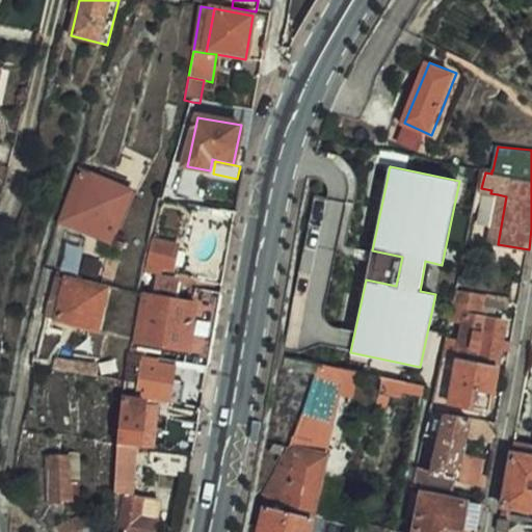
[(90,168),(87,176),(130,192),(133,185),(101,170),(101,173),(90,168)]
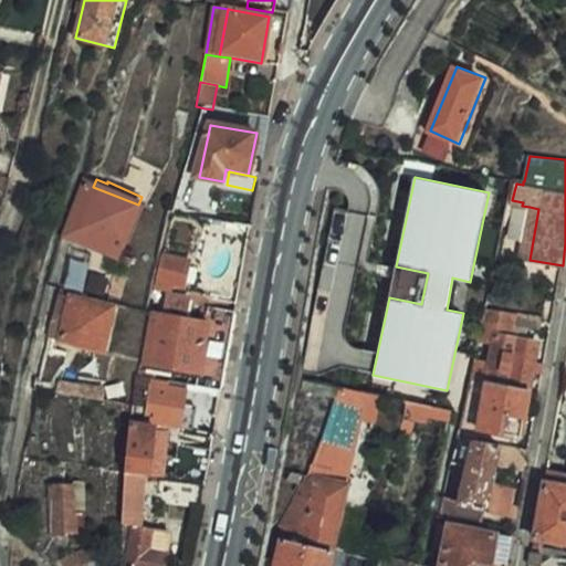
[(93,187),(83,182),(62,236),(119,259),(140,206),(138,205),(93,187)]
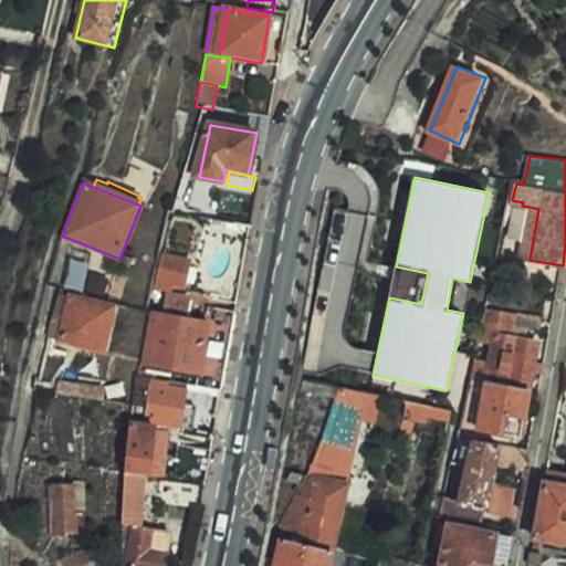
[(538,209),(530,207),(521,258),(530,260),(538,209)]
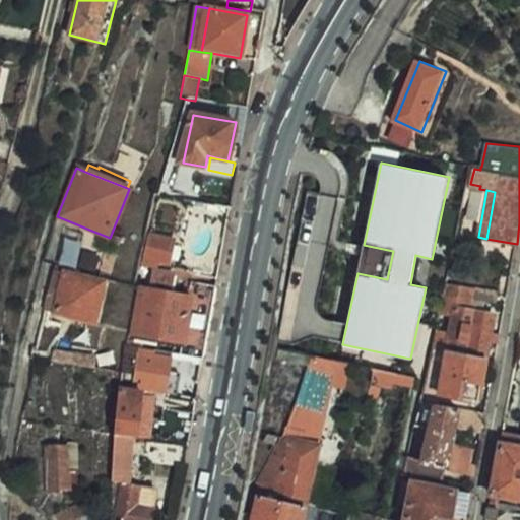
[(167,260),(171,239),(150,235),(144,263),(156,265),(158,258),(167,260)]
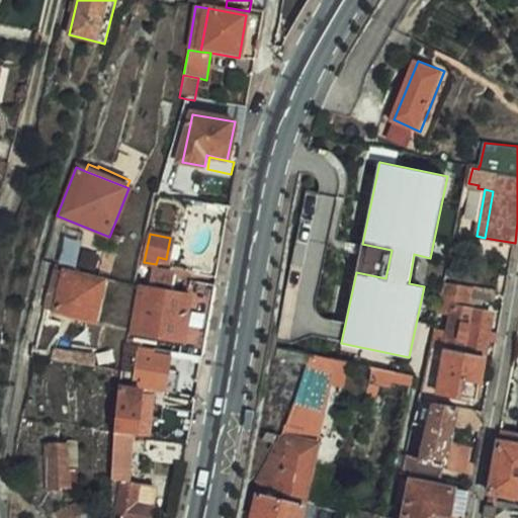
[(105,239),(95,274),(107,277),(117,242),(105,239)]
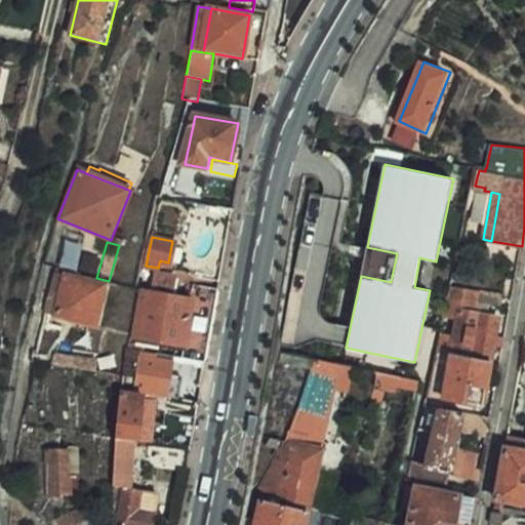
[(64,274),(53,272),(43,312),(53,314),(64,274)]
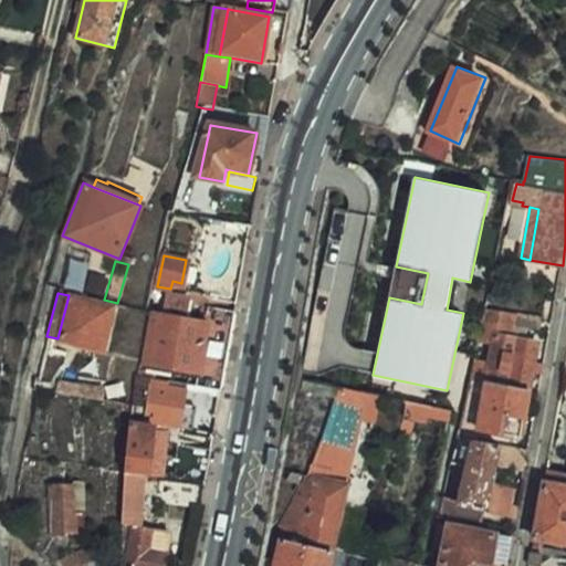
[(168,294),(164,315),(185,320),(189,297),(168,294)]
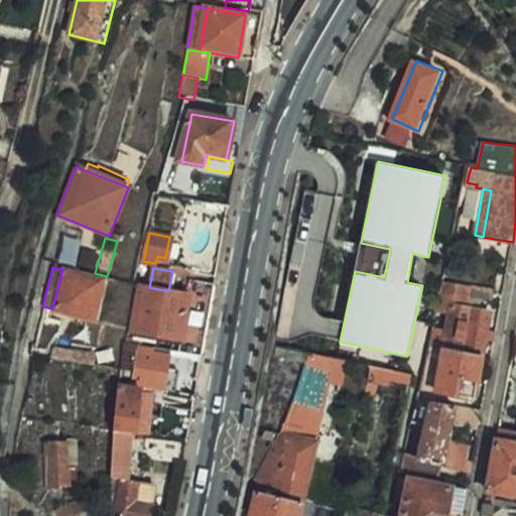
[(102,280),(62,269),(52,308),(92,318),(102,280)]
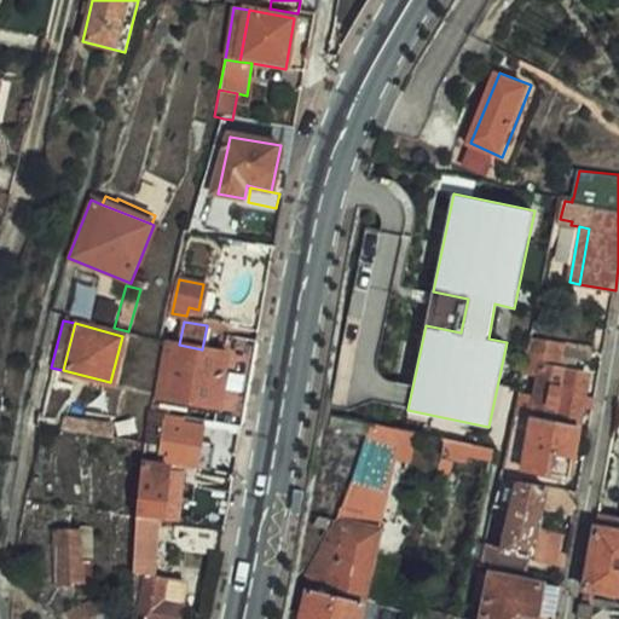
[(202,350),(179,345),(168,343),(157,399),(220,411),(218,422),(243,427),(258,345),(230,339),(226,354),(202,350)]
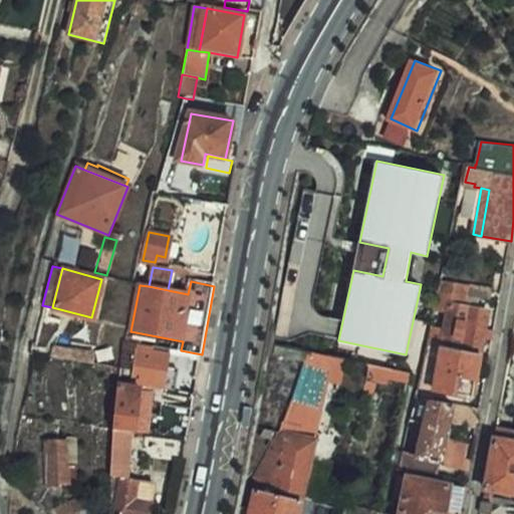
[(443,281),(441,291),(471,295),(492,298),(493,287),(443,281)]
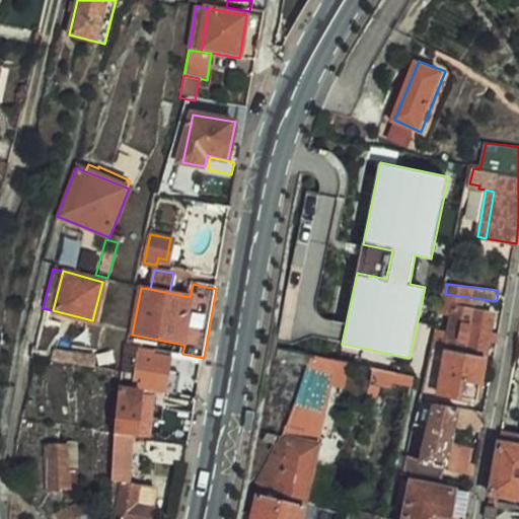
[(450,317),(444,349),(448,350),(486,357),(488,343),(490,331),(493,314),(473,311),(475,298),(445,294),(441,315),(450,317)]
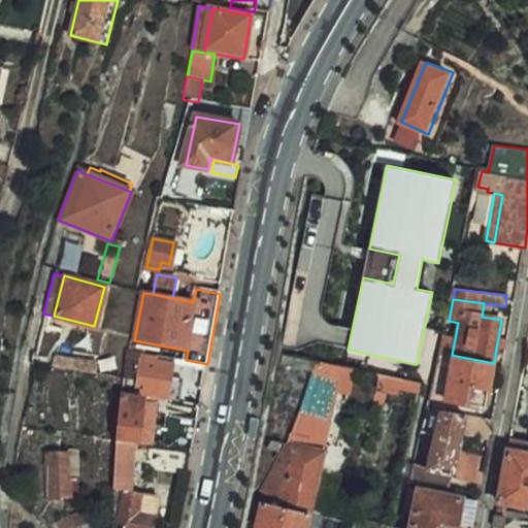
[(496,349),(506,350),(508,339),(498,337),(496,349)]
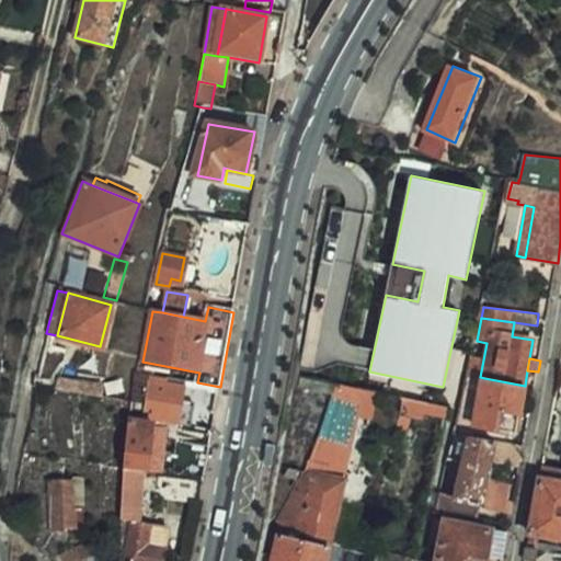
[(130,402),(129,421),(142,423),(148,375),(137,373),(133,373),(130,402)]
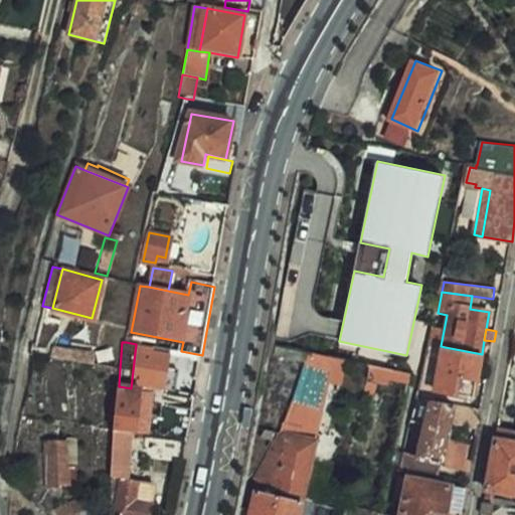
[(136,344),(131,388),(139,389),(164,393),(170,350),(136,344)]
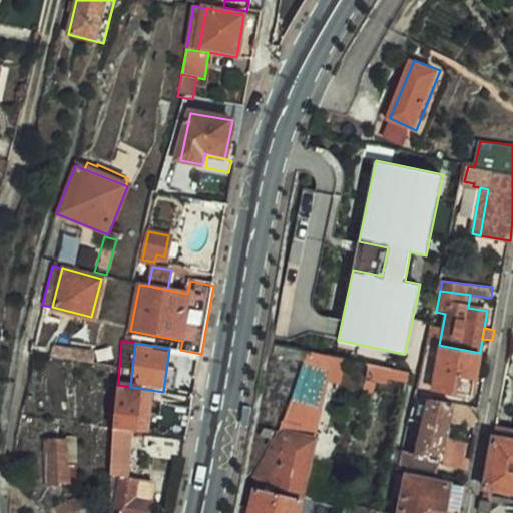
[(439,345),(428,343),(417,396),(429,398),(439,345)]
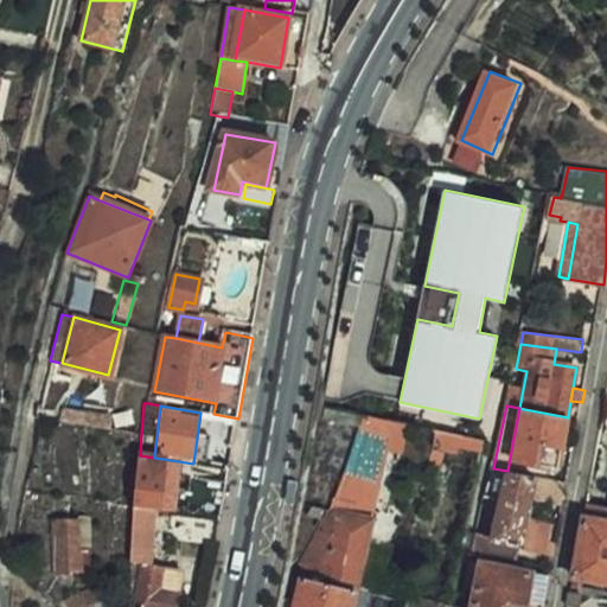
[(363,425),(366,414),(331,407),(328,417),(363,425)]
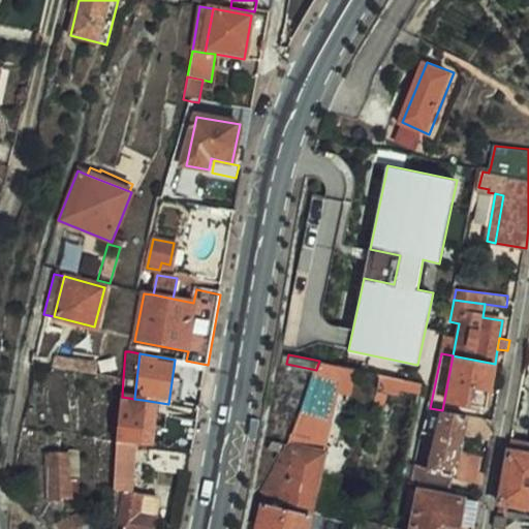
[(487,406),(495,364),(457,356),(448,399),(487,406)]
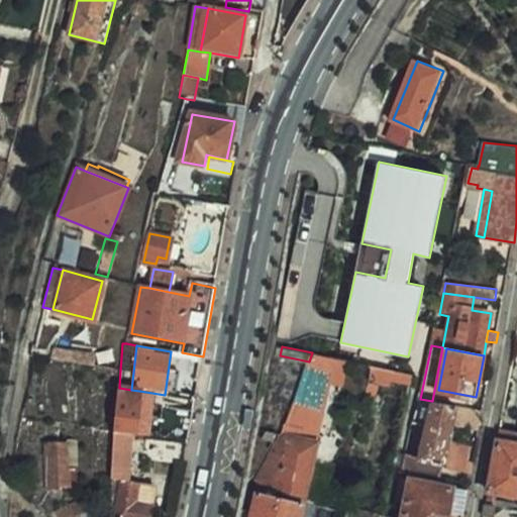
[(53,349),(50,359),(73,363),(74,353),(53,349)]
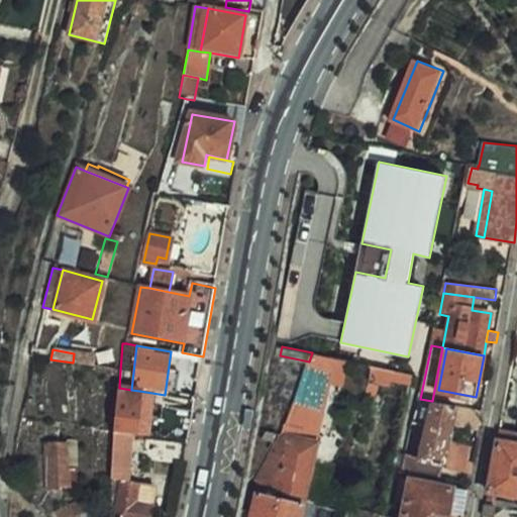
[(288,488),(287,493),(306,497),(319,441),(311,439),(320,400),(327,402),(331,385),(338,358),(312,352),(309,362),(285,435),(262,481),(288,488)]
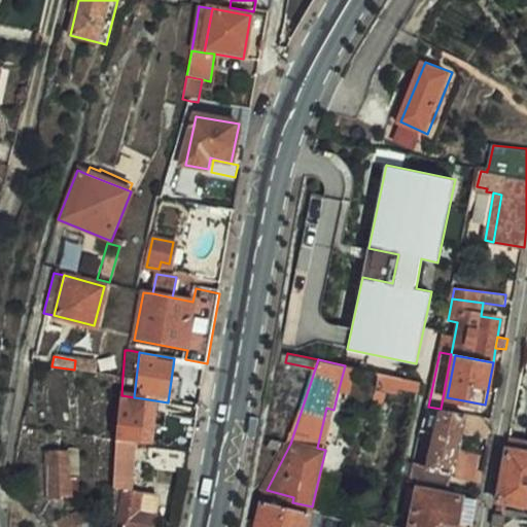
[(355,396),(361,369),(345,365),(338,392),(355,396)]
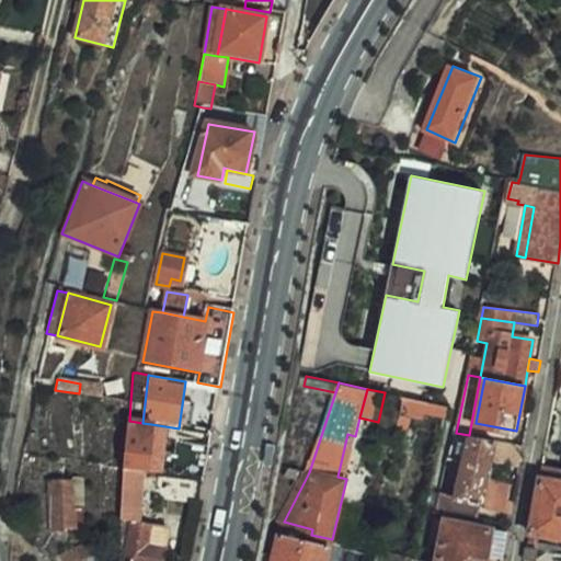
[(427,414),(447,419),(449,409),(412,401),(409,416),(426,420),(427,414)]
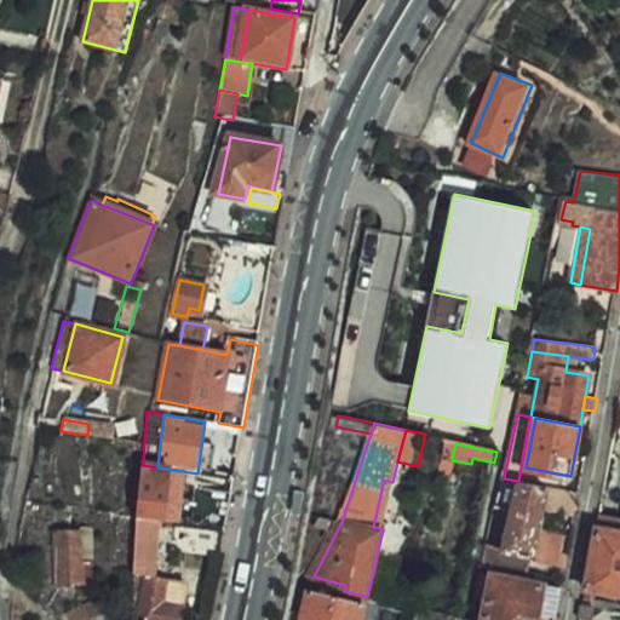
[(167,469),(158,468),(143,465),(138,520),(159,522),(225,530),(234,480),(197,474),(197,478),(167,475),(167,469)]
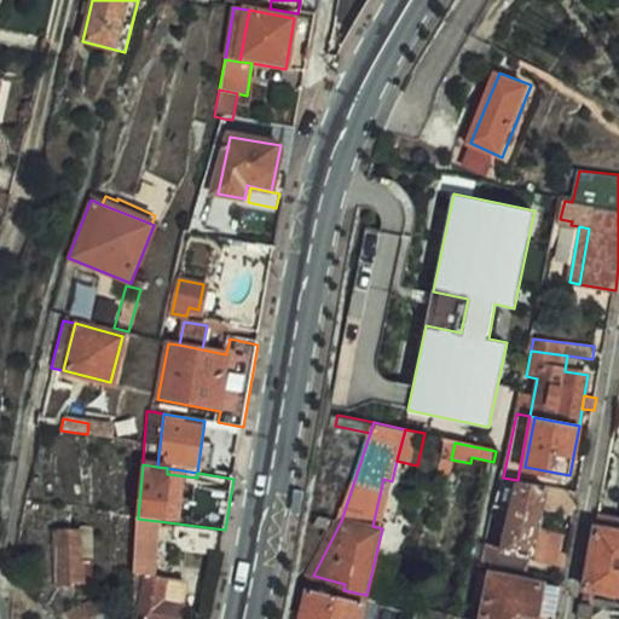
[(518,480),(503,478),(496,505),(510,508),(502,545),(487,543),(482,565),(526,573),(530,555),(537,556),(536,562),(565,568),(567,553),(561,551),(563,536),(537,531),(542,507),(574,514),(579,491),(518,480)]
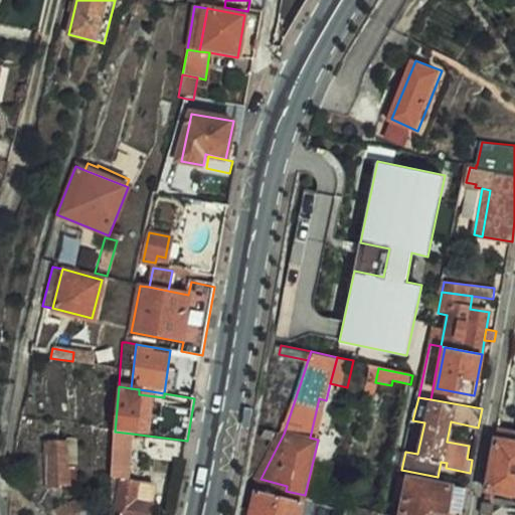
[(514,492),(514,430),(499,427),(488,488),(514,492)]
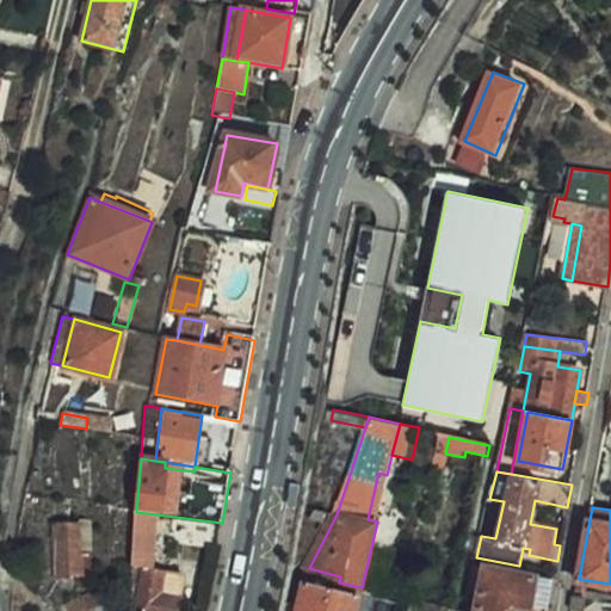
[(314,519),(327,523),(332,514),(315,508),(314,519)]
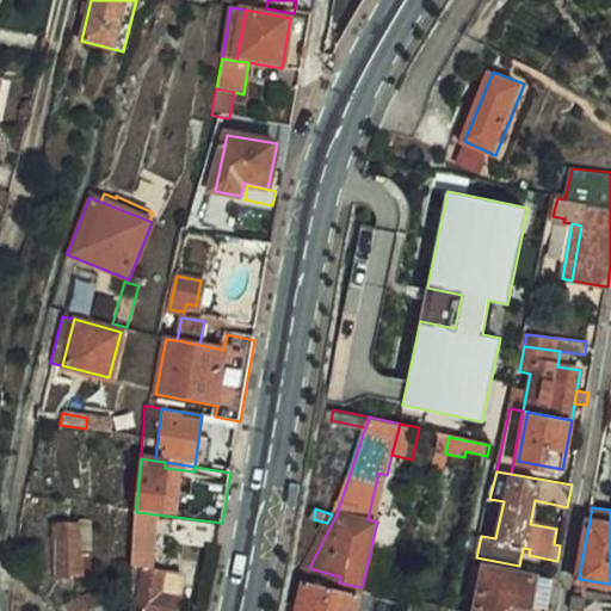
[(153,571),(156,514),(136,512),(129,610),(176,610),(181,574),(153,571)]
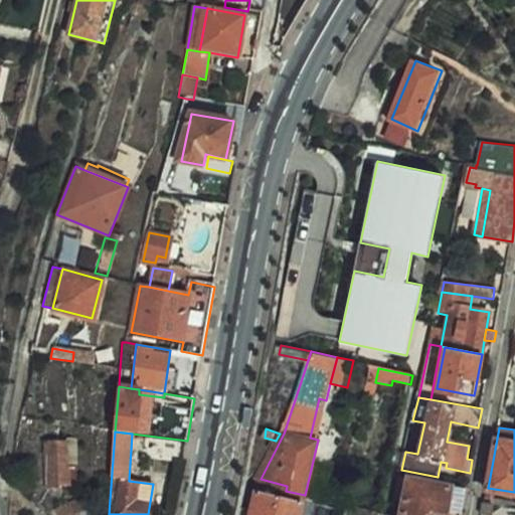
[(69,488),(69,442),(48,442),(47,488),(69,488)]
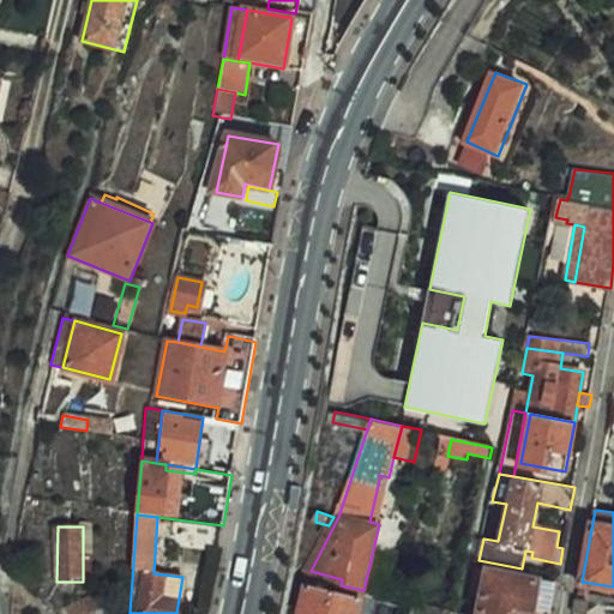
[(480,613),(549,613),(557,582),(489,570),(480,613)]
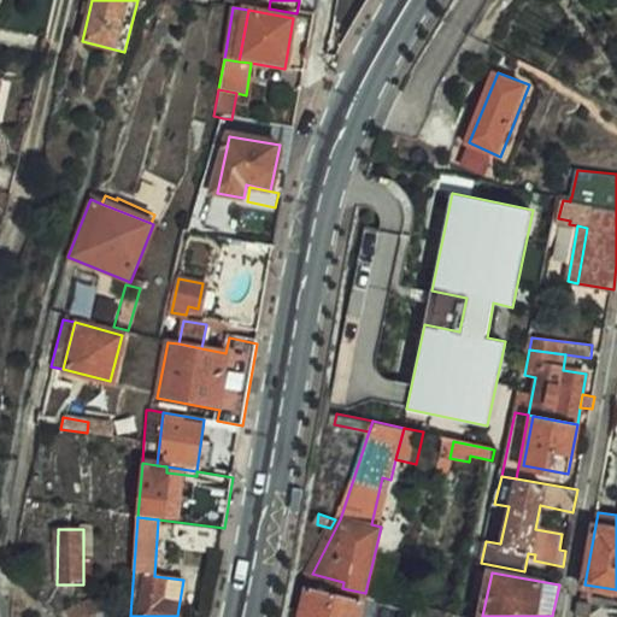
[(359,616),(365,593),(342,588),(342,594),(311,587),(304,616),(359,616)]
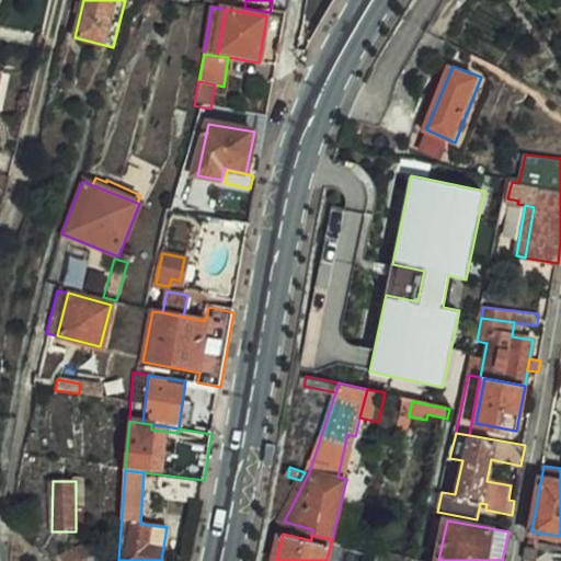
[(530,536),(528,548),(539,550),(541,538),(530,536)]
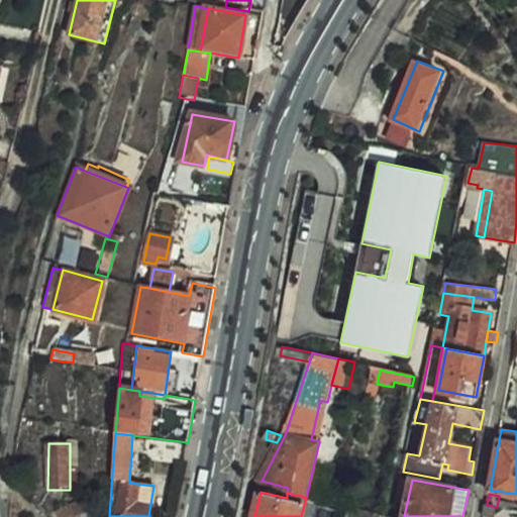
[(71,510),(54,516),(80,516),(90,512),(85,501),(70,508),(71,510)]
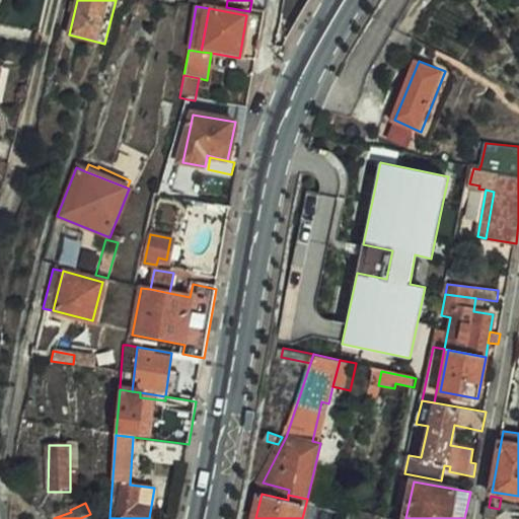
[(499,509),(489,507),(488,517),(497,518),(499,509)]
